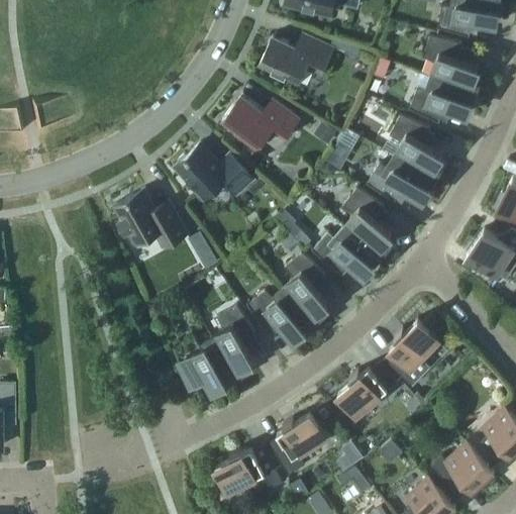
[(282,0),(283,0),(285,1),(284,5),(330,16),(333,2),(356,8),(358,0),(282,0)]
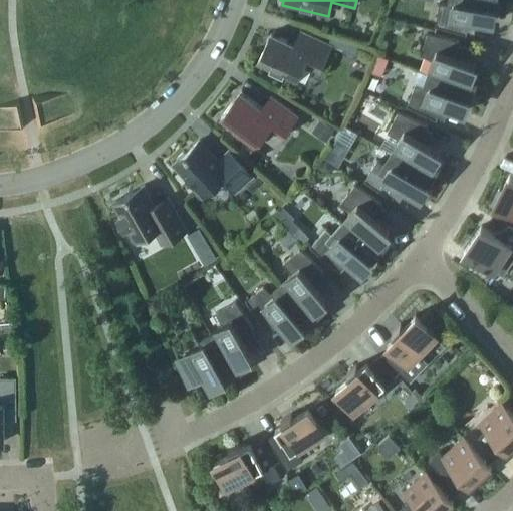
[(492,24),(497,0),(494,0),(454,0),(453,8),(440,5),(436,27),(435,27),(434,28),(467,37),(470,21),(492,24)]
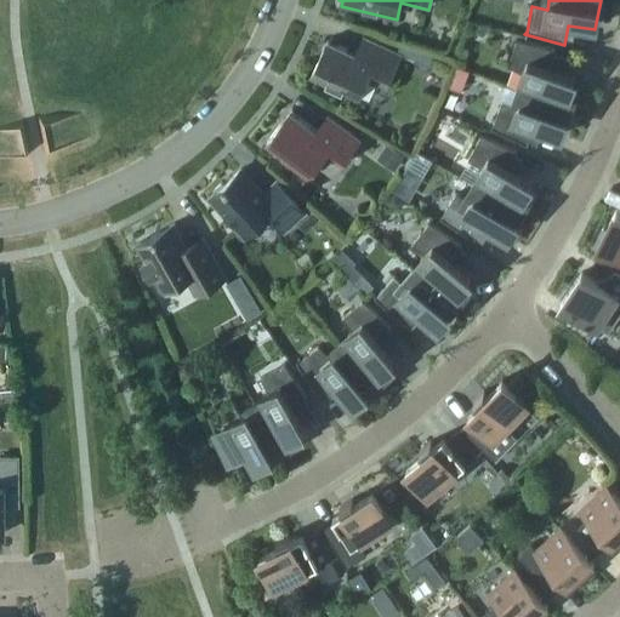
[(328,44),(311,79),(358,101),(368,80),(387,89),(400,58),(364,40),(354,60),(346,56),(347,52),(328,44)]
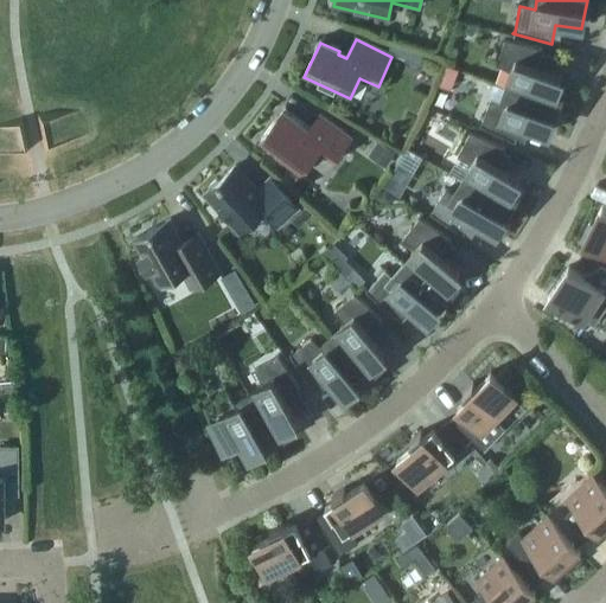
[(512,74),(506,89),(559,108),(565,90),(559,88),(562,79),(536,70),(542,52),(504,42),(504,43),(505,43),(496,68),(512,74)]
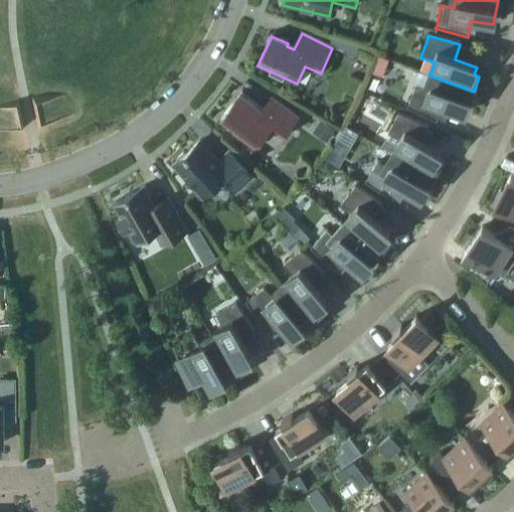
[(354,57),(357,50),(340,42),(337,49),(354,57)]
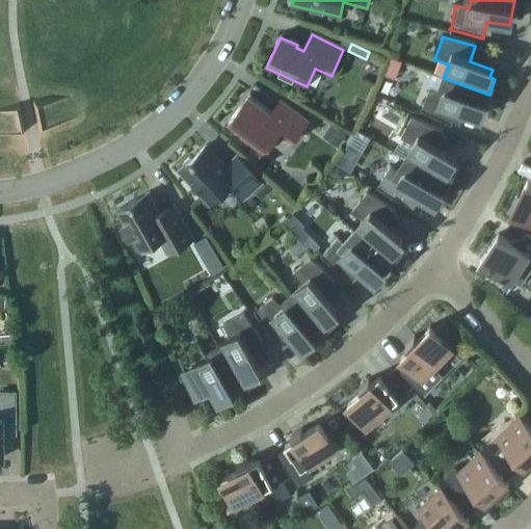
[(480,120),(489,95),(444,78),(443,79),(448,81),(444,95),(429,89),(422,112),(421,111),(420,112),(452,127),(457,111),(480,120)]
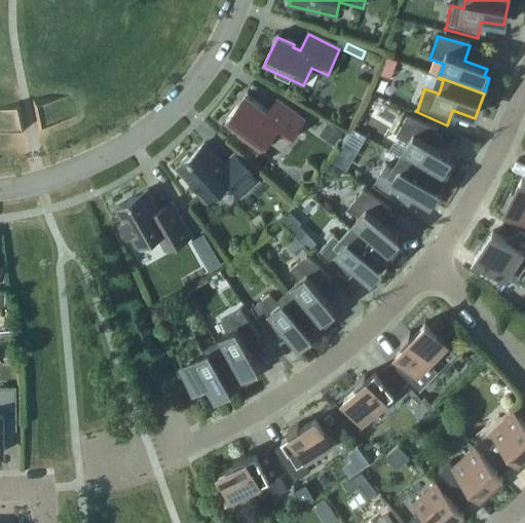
[(239,137),(260,152),(275,133),(289,143),(305,121),(277,101),(268,113),(247,97),(249,95),(248,94),(226,122),(241,135),(239,137)]
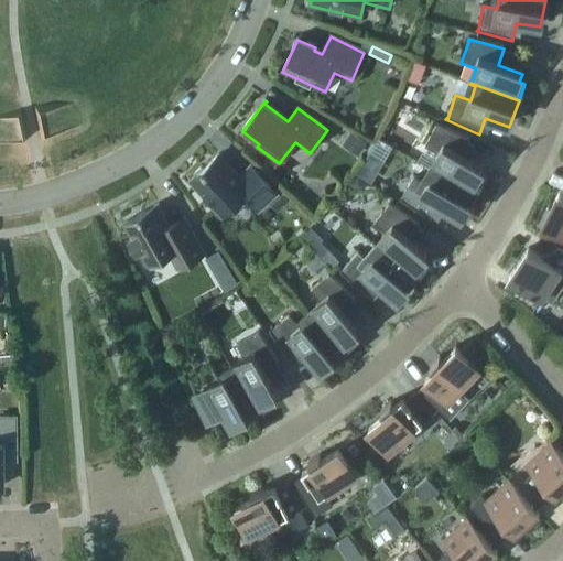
[(439,155),(430,170),(475,195),(484,180),(478,176),(483,169),(461,157),(469,141),(436,125),(435,126),(437,127),(425,148),(439,155)]
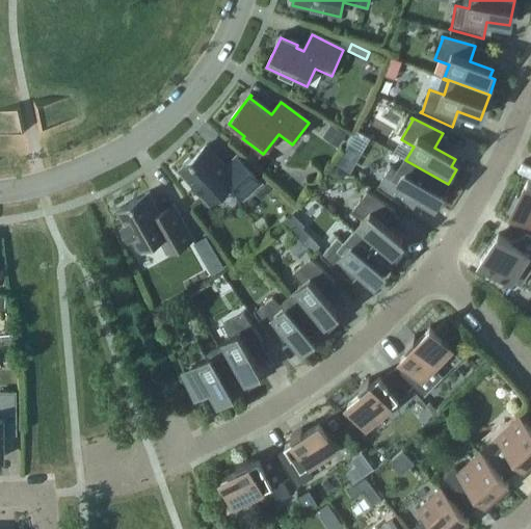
[(337,150),(346,136),(330,126),(321,139),(337,150)]
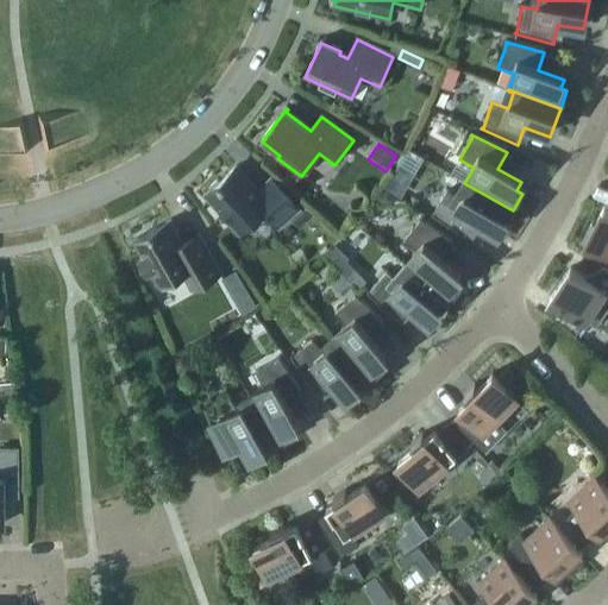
[(264,213),(279,228),(299,210),(273,182),(258,194),(237,169),(206,196),(240,234),(264,213)]
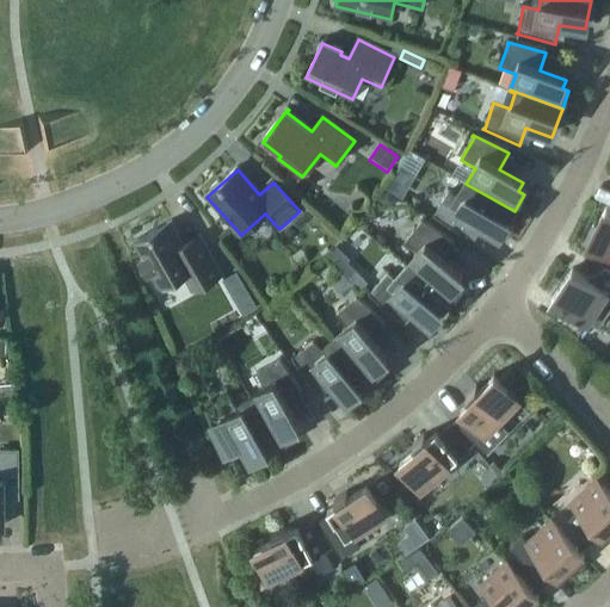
[(401,200),(407,190),(390,180),(384,189),(401,200)]
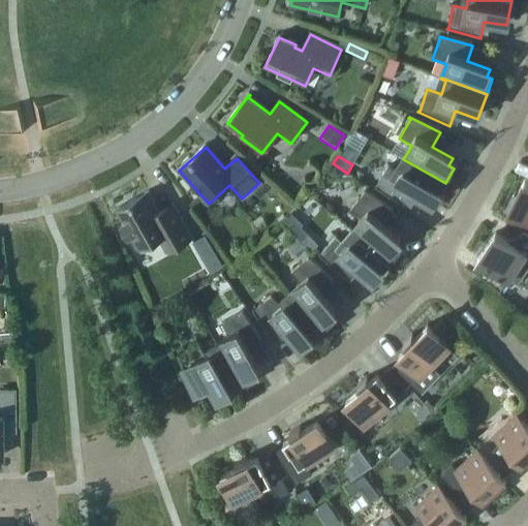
[(432,205),(445,183),(403,159),(407,162),(401,175),(387,167),(376,187),(375,187),(403,208),(411,193),(432,205)]
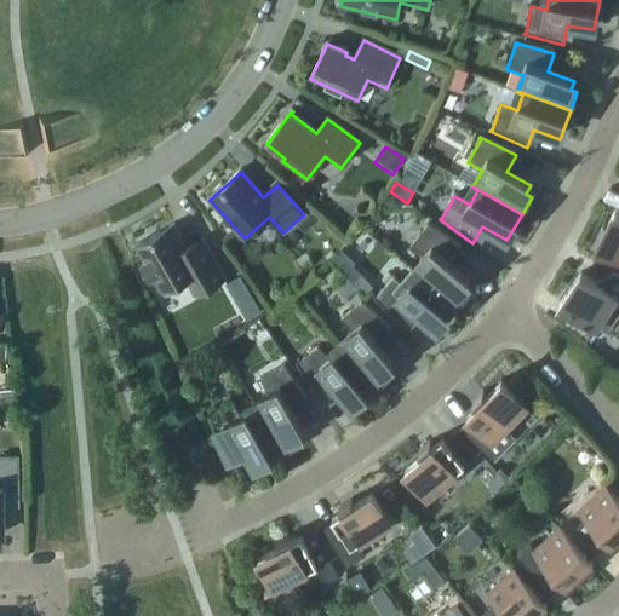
[(399,211),(405,205),(393,194),(383,205),(389,211),(399,211)]
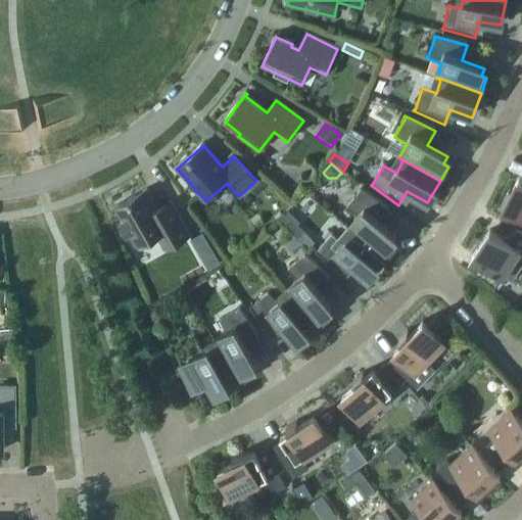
[(508,194),(500,210),(510,215),(511,213),(521,218),(521,180),(519,179),(511,196),(508,194)]
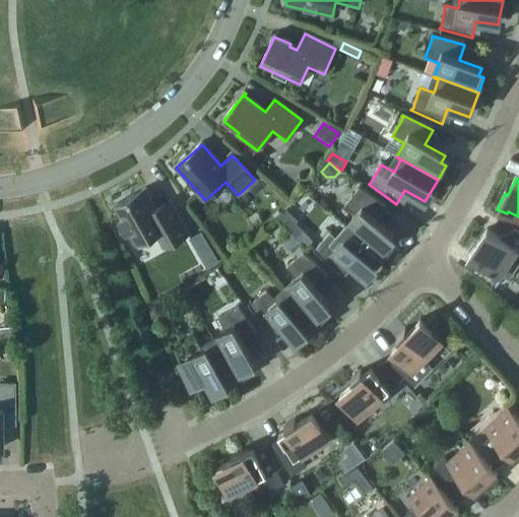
[(355,216),(346,228),(382,258),(393,246),(389,242),(394,236),(376,220),(386,208),(359,188),(359,189),(360,190),(344,207),(355,216)]
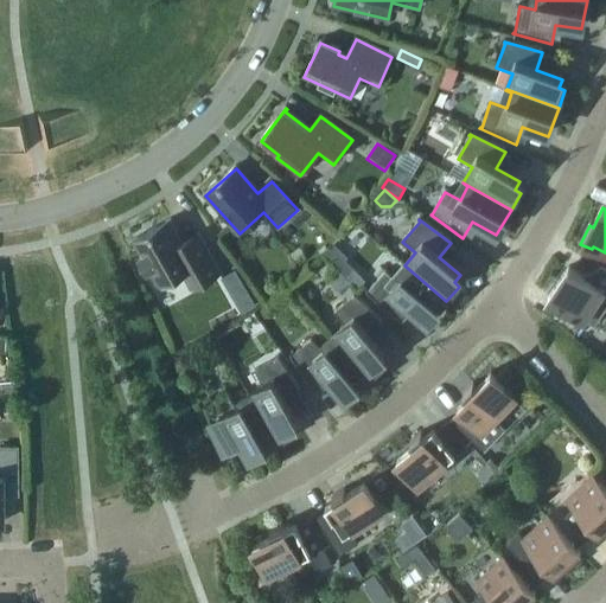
[(171,220),(133,242),(134,243),(136,242),(144,256),(139,260),(147,274),(152,270),(160,286),(183,274),(191,290),(221,275),(198,235),(182,245),(170,224),(172,222),(171,220)]
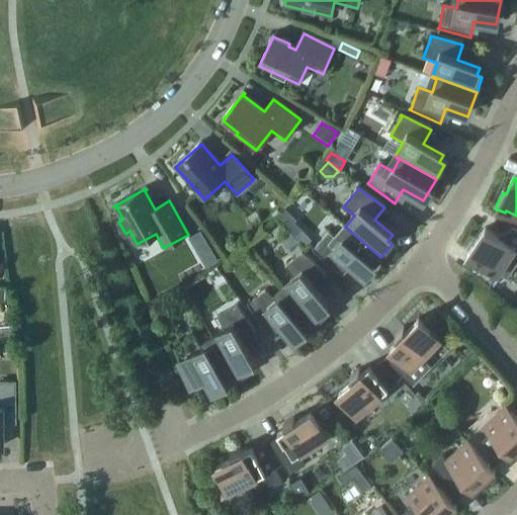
[(365,276),(380,257),(345,227),(344,228),(348,231),(339,242),(329,233),(314,250),(313,249),(313,250),(336,273),(347,261),(365,276)]
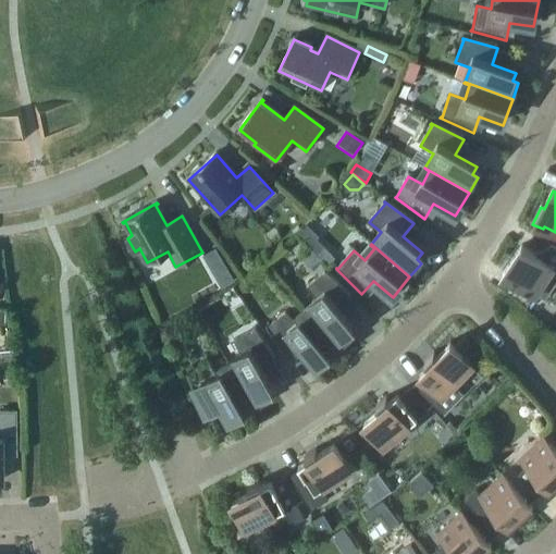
[(542,260),(522,247),(504,274),(545,302),(555,285),(555,250),(551,247),(542,260)]
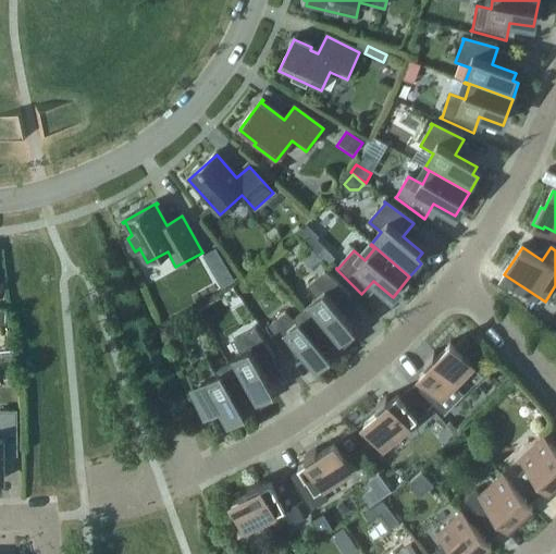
[(334,260),(323,248),(316,255),(328,267),(334,260)]
